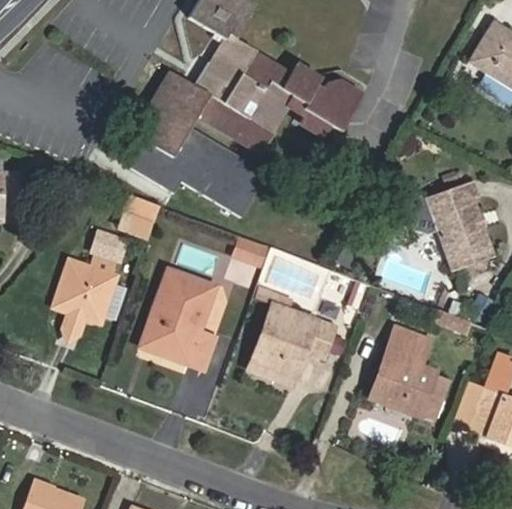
[(256,48),(236,36),(256,3),(251,0),(197,0),(189,15),(225,37),(213,55),(219,59),(200,87),(169,68),(149,102),(159,108),(142,137),(172,155),(196,114),(261,152),(273,131),(270,129),(285,103),(303,114),(299,122),(323,136),(330,123),(340,130),(363,93),(339,77),(326,80),(322,86),(317,83),(321,76),(296,61),(290,72),(254,51),(256,48)]
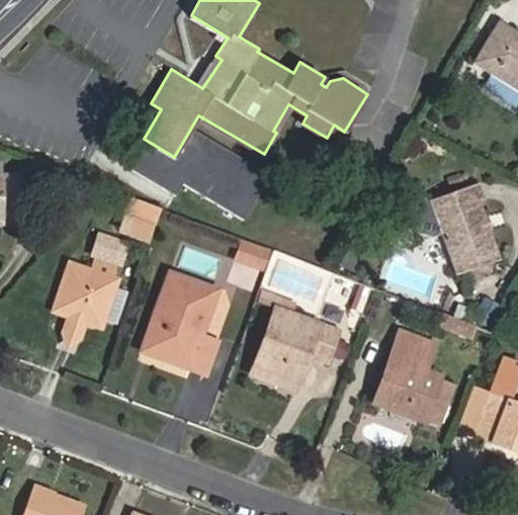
[(517,28),(499,17),(472,61),(517,88),(517,28)]
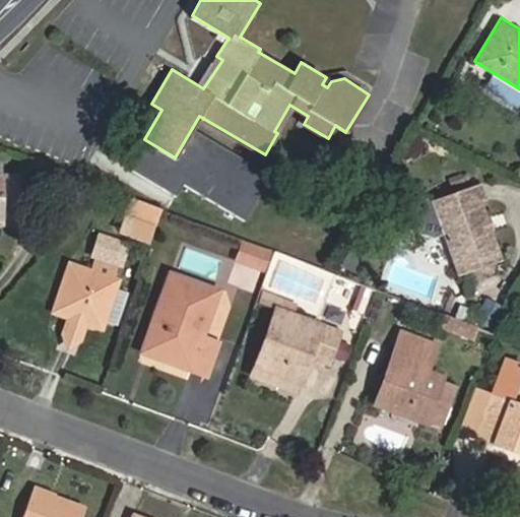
[(0,217),(21,217),(20,172),(0,172),(0,217)]
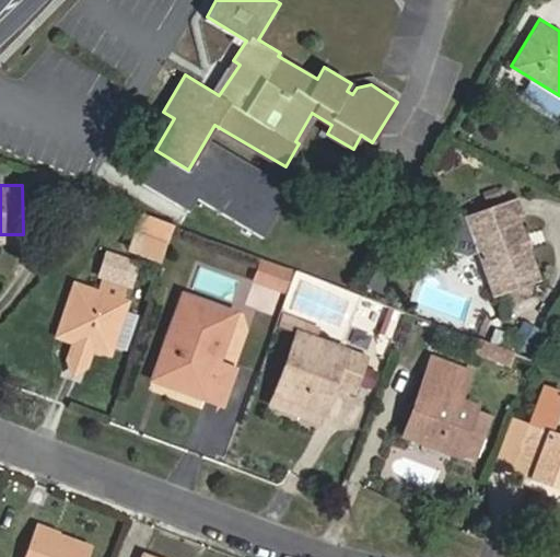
[(541,277),(518,213),(525,211),(520,195),(464,215),(493,294),(541,277)]
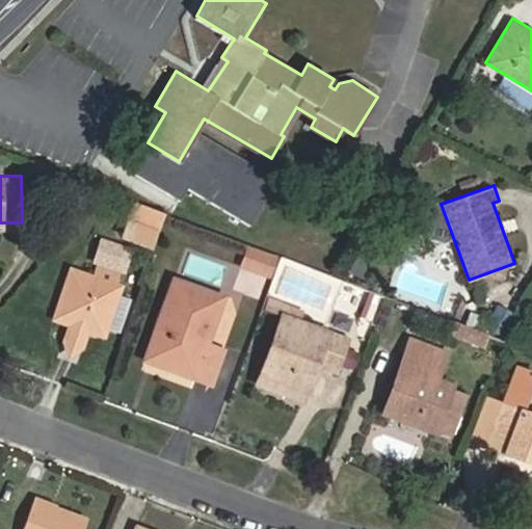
[(134,202),(124,230),(156,241),(166,213),(134,202)]
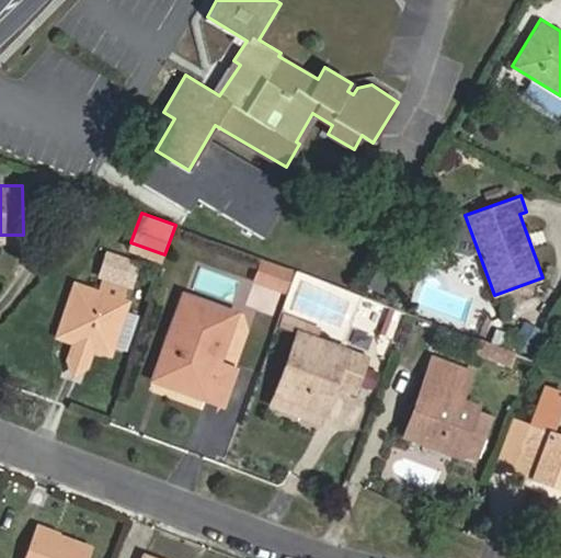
[(109,252),(102,273),(128,282),(135,260),(109,252)]
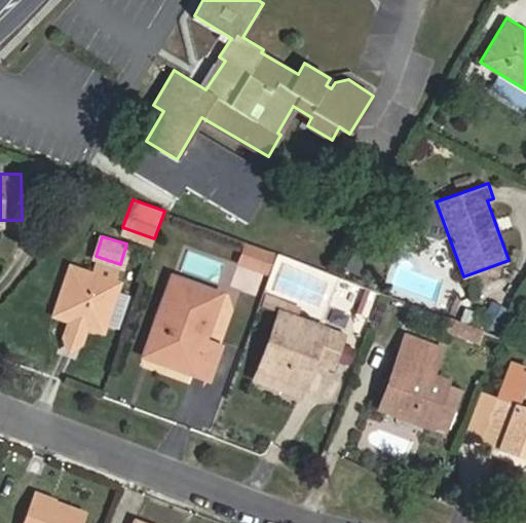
[(273,253),(245,241),(237,260),(266,271),(273,253)]
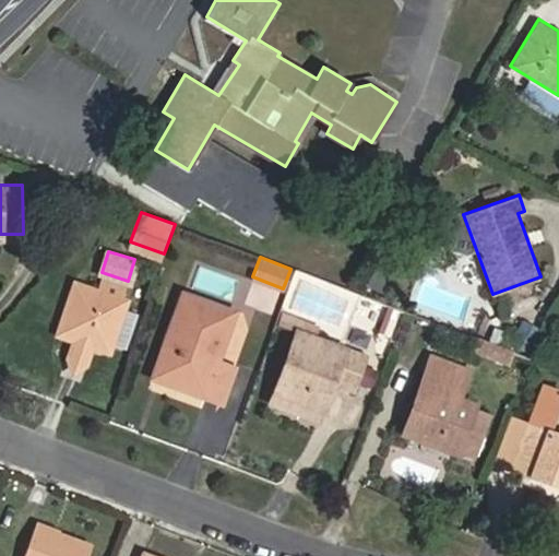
[(76,282),(59,333),(108,351),(111,343),(126,347),(139,311),(123,307),(126,298),(99,290),(76,282)]
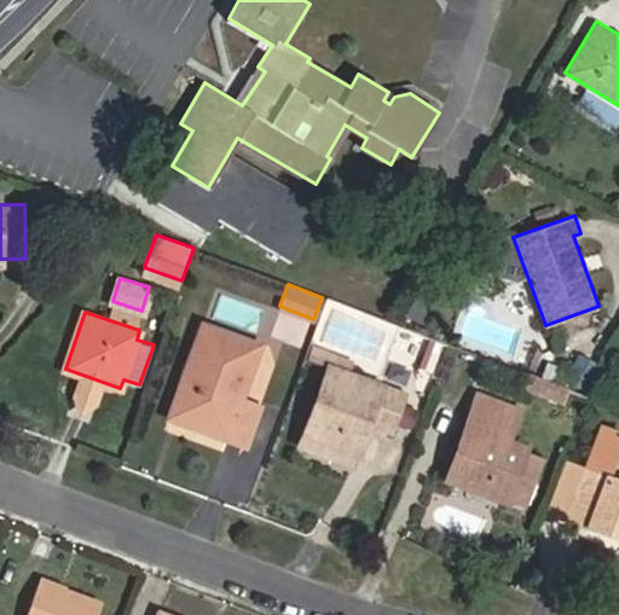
[(198,382),(184,422),(248,445),(261,405),(242,398),(261,343),(203,323),(184,376),(198,382)]
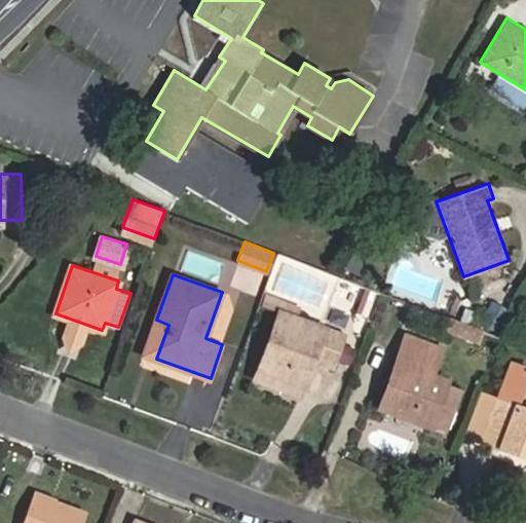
[(299,305),(267,294),(264,304),(279,310),(296,315),(299,305)]
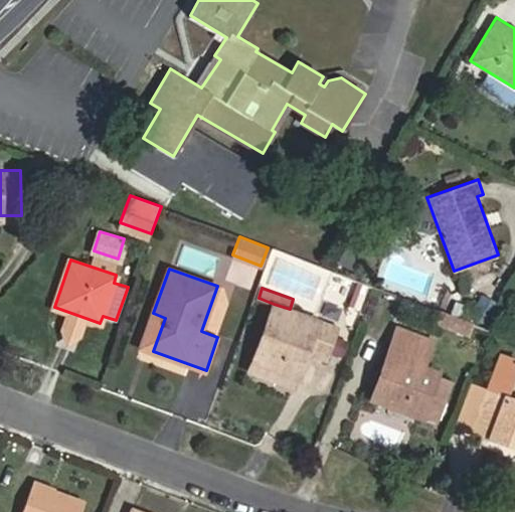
[(290,309),(274,304),(267,324),(272,325),(255,367),(295,381),(307,351),(326,357),(336,327),(290,309)]
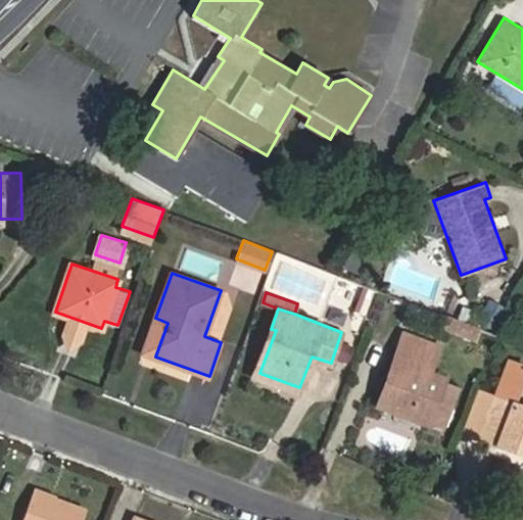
[(459,384),(427,373),(436,346),(406,335),(380,403),(443,426),(459,384)]
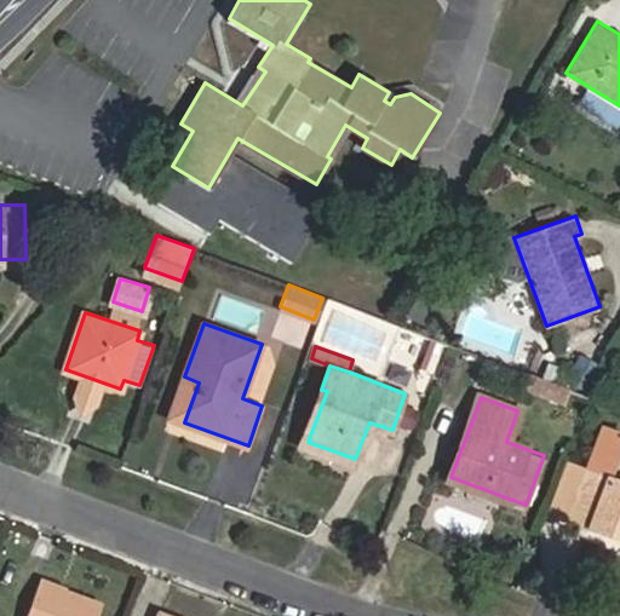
[(589,527),(591,520),(619,531),(619,432),(603,426),(586,468),(567,519),(589,527)]
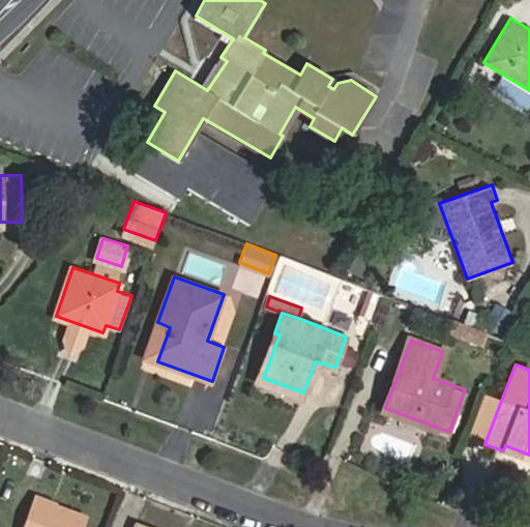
[(484,444),(501,401),(484,394),(468,437),(484,444)]
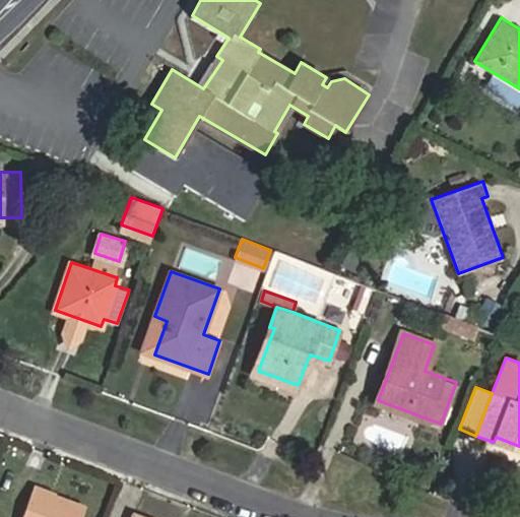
[(81,516),(83,513),(53,502),(47,500),(34,495),(25,516),(81,516)]
